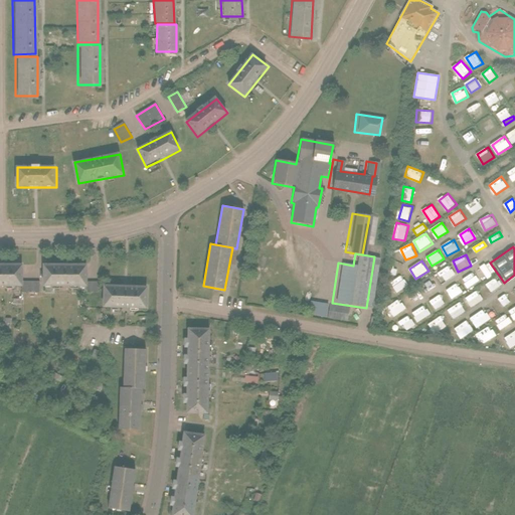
[(0,285),(19,286),(19,281),(19,264),(0,263),(0,285)]
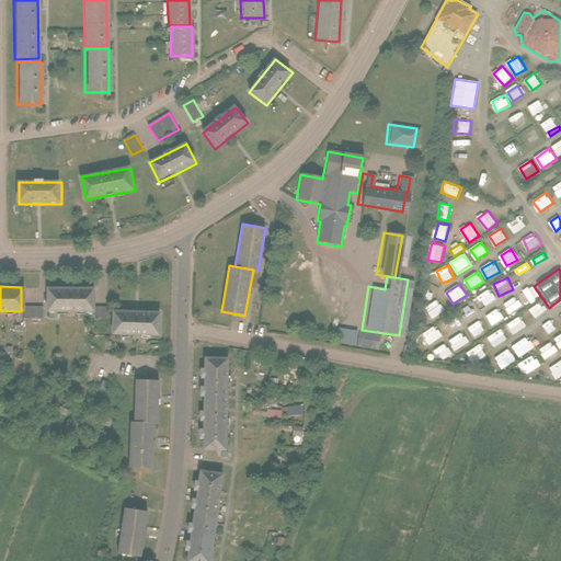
[(88,311),(88,287),(39,286),(39,311),(88,311)]
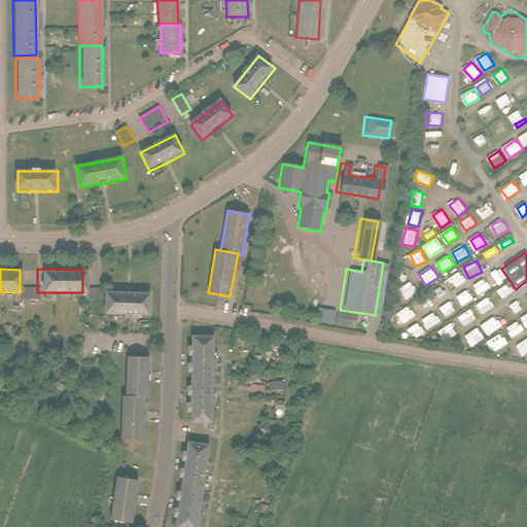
[(455,288),(466,281),(460,271),(449,278),(455,288)]
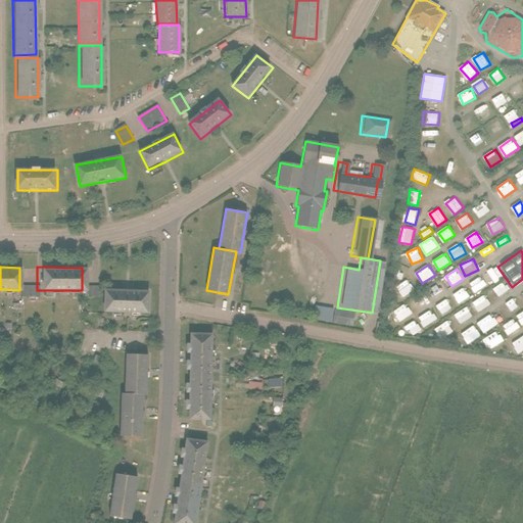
[(483,277),(470,282),(475,292),(487,287),(483,277)]
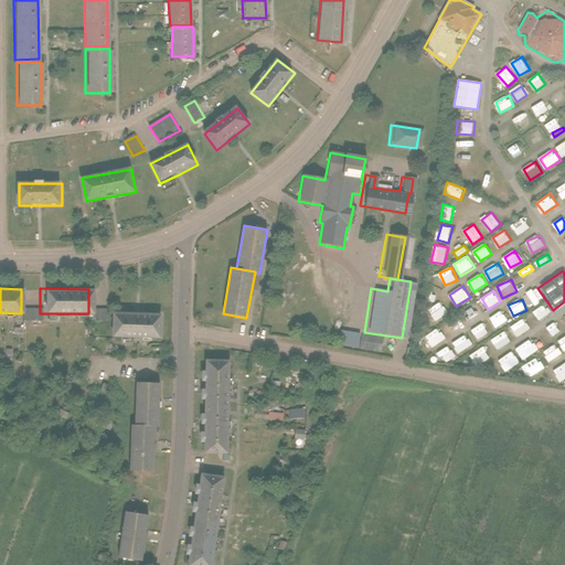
[(429,308),(435,320),(448,313),(443,301),(429,308)]
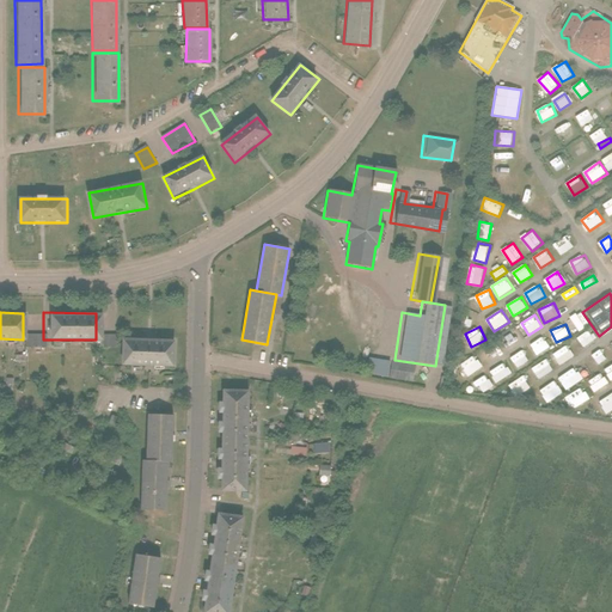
[(591,330),(577,337),(583,348),(597,340),(591,330)]
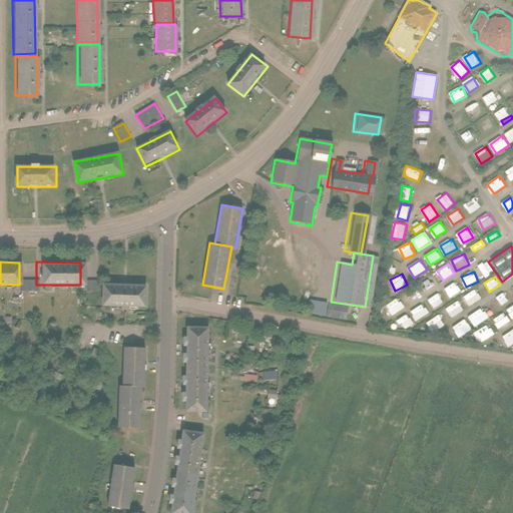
[(19,292),(34,292),(34,280),(19,280),(19,285),(19,292)]
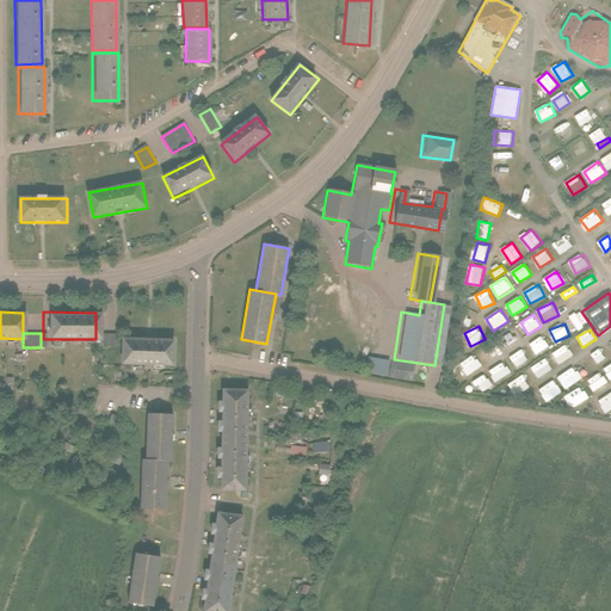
[(535,353),(549,349),(544,337),(531,341),(535,353)]
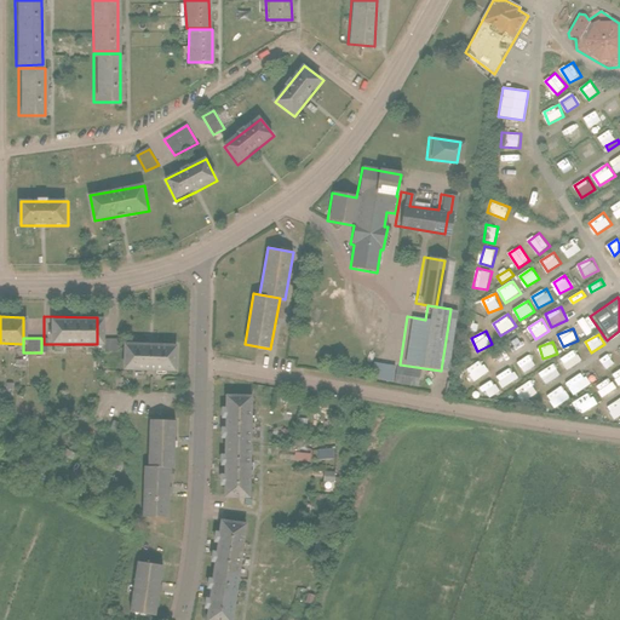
[(126,372),(178,373),(179,346),(151,346),(127,345),(126,372)]
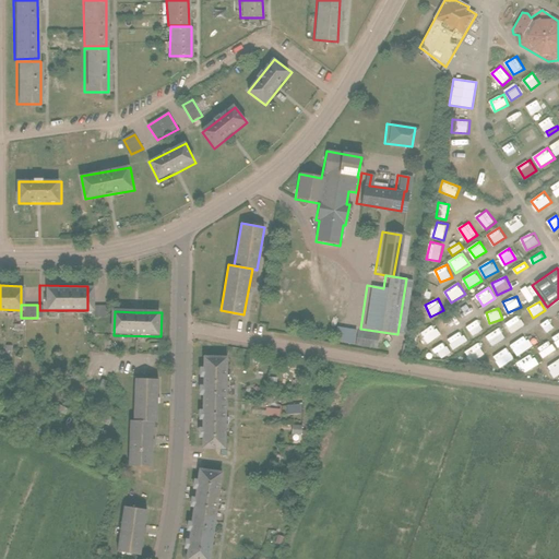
[(511,332),(524,326),(520,316),(507,321),(511,332)]
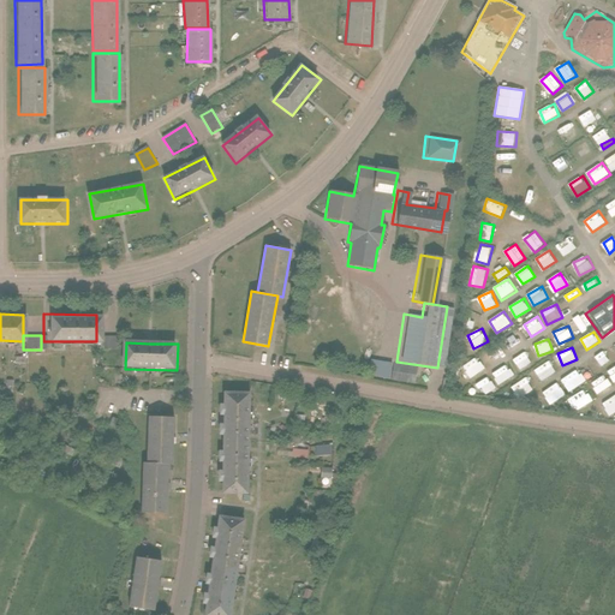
[(513,359),(520,370),(531,364),(525,352),(513,359)]
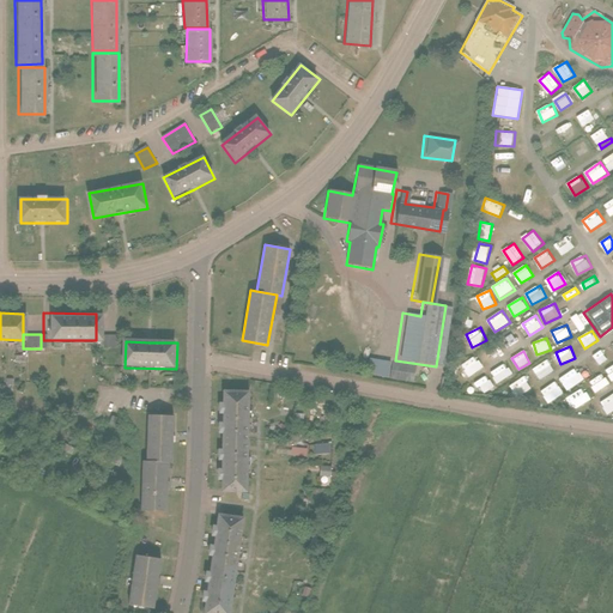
[(463,364),(471,376),(484,368),(477,356),(463,364)]
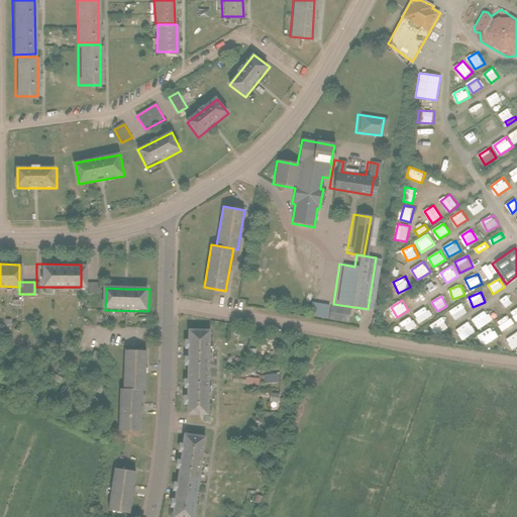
[(462,303),(449,311),(456,320),(469,312),(462,303)]
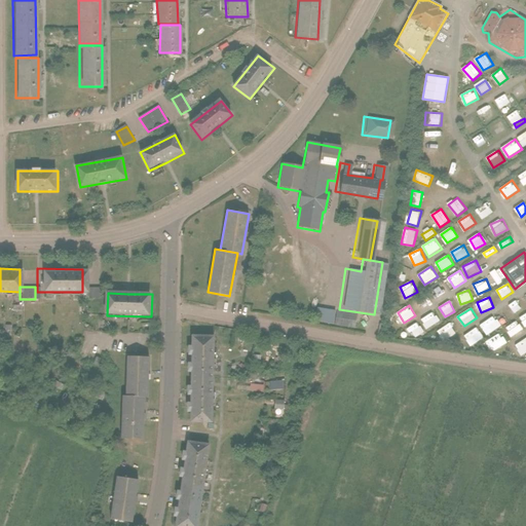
[(355,314),(336,311),(334,326),(353,329),(355,314)]
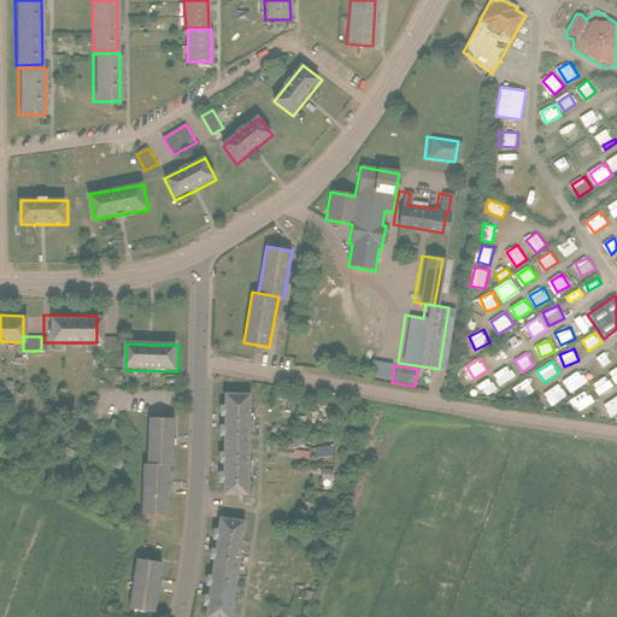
[(501,386),(517,376),(510,365),(494,374),(501,386)]
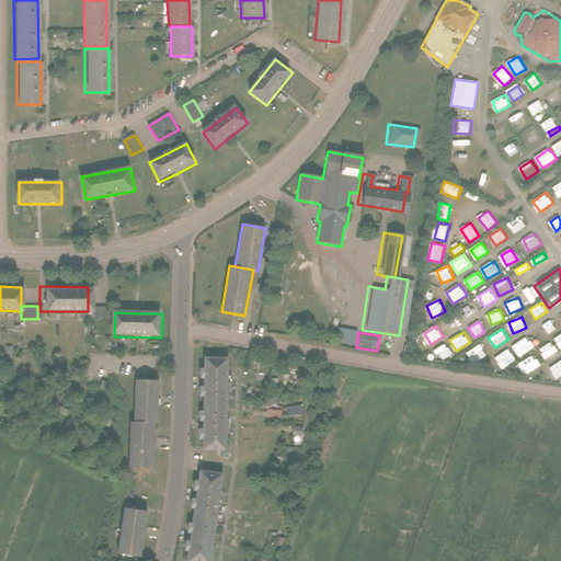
[(517,351),(531,341),(527,335),(514,345),(517,351)]
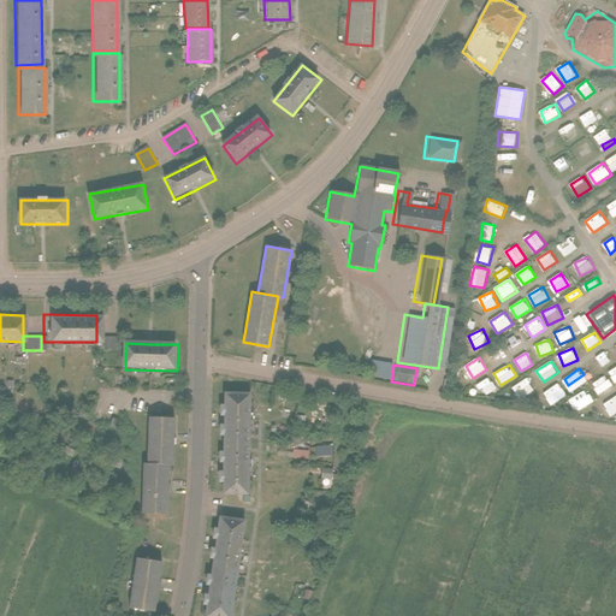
[(593,384),(600,395),(612,386),(606,375),(593,384)]
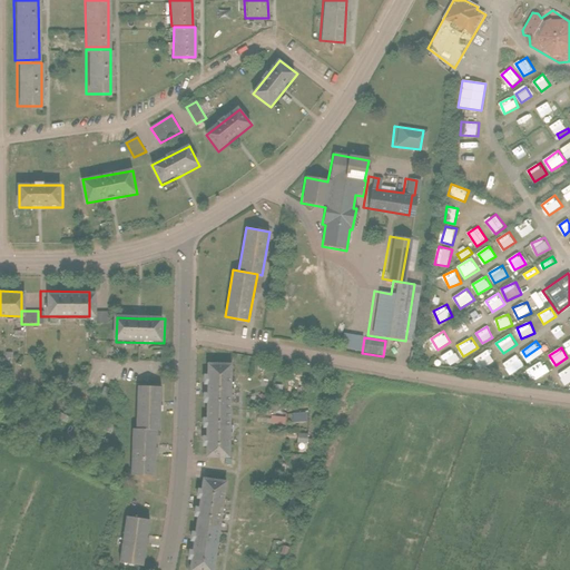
[(450,366),(461,360),(453,349),(443,355),(450,366)]
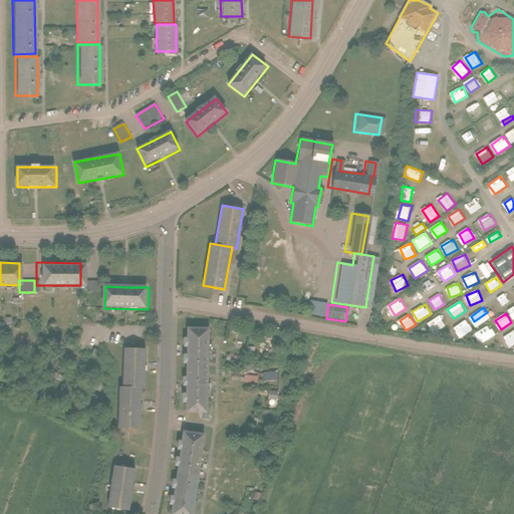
[(434,333),(447,326),(441,315),(428,322),(434,333)]
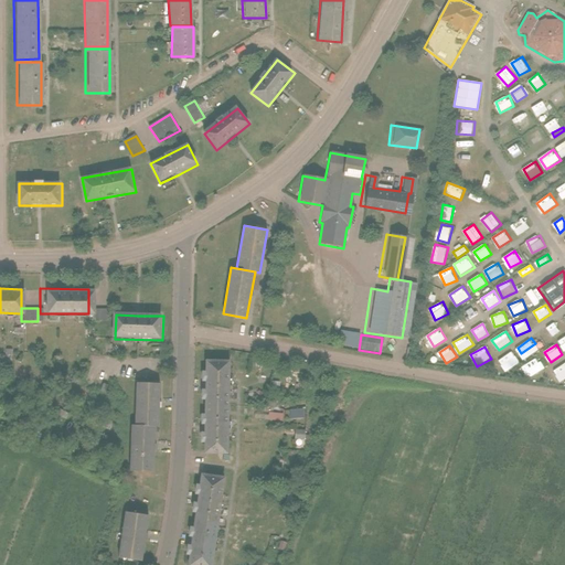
[(512,351),(499,360),(507,370),(520,361),(512,351)]
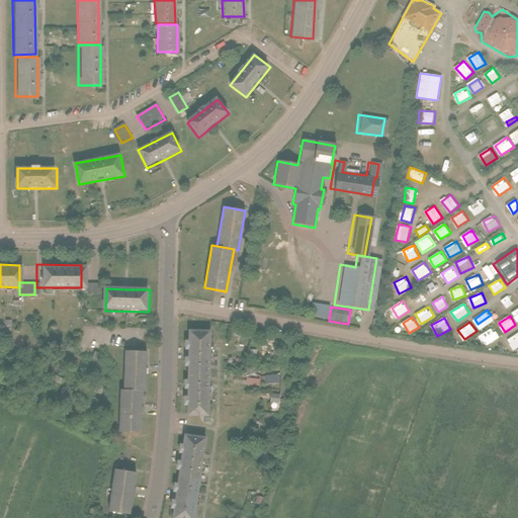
[(480,335),(485,344),(498,338),(493,328),(480,335)]
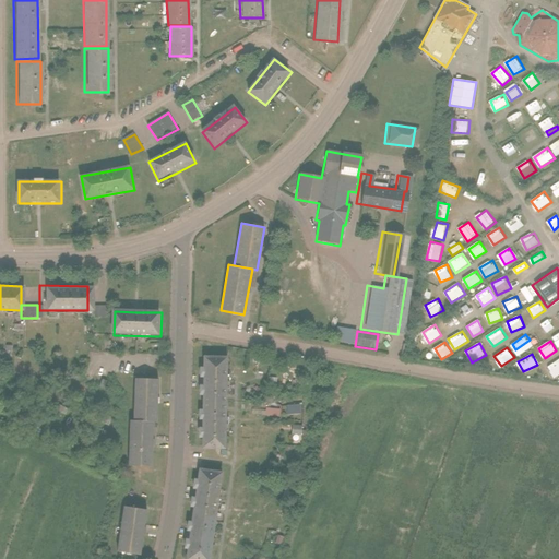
[(228,358),(204,358),(204,369),(202,369),(202,378),(204,378),(204,381),(204,387),(201,387),(201,396),(204,396),(204,412),(201,412),(201,421),(204,421),(204,426),(204,429),(201,429),(201,439),(203,439),(203,450),(227,451),(228,358)]
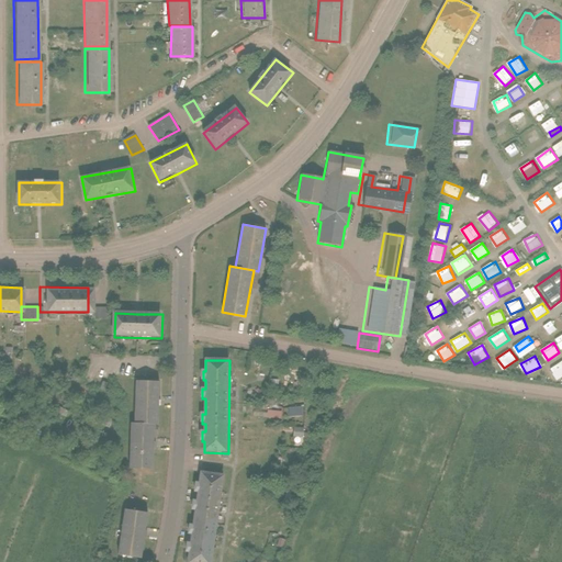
[(559,380),(561,378),(561,360),(551,369),(559,380)]
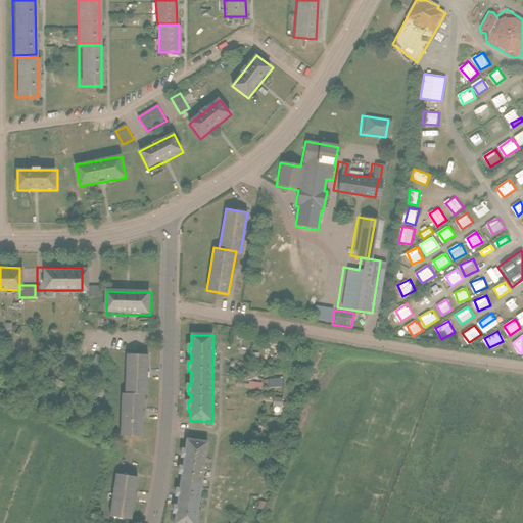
[(147,355),(126,354),(125,395),(144,395),(146,395),(147,373),(147,355)]
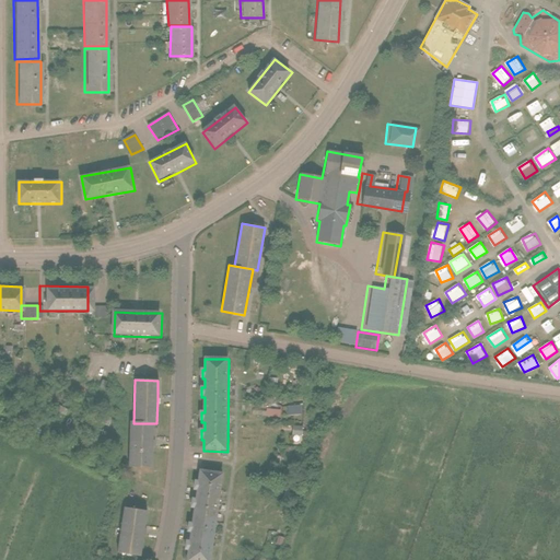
[(127,467),(152,468),(153,442),(154,423),(133,423),(129,422),(127,467)]
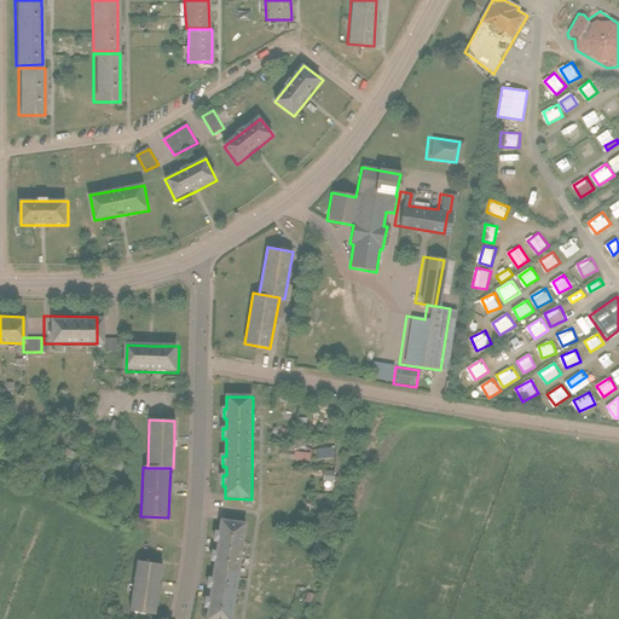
[(325,481),(336,481),(337,470),(325,470),(325,481)]
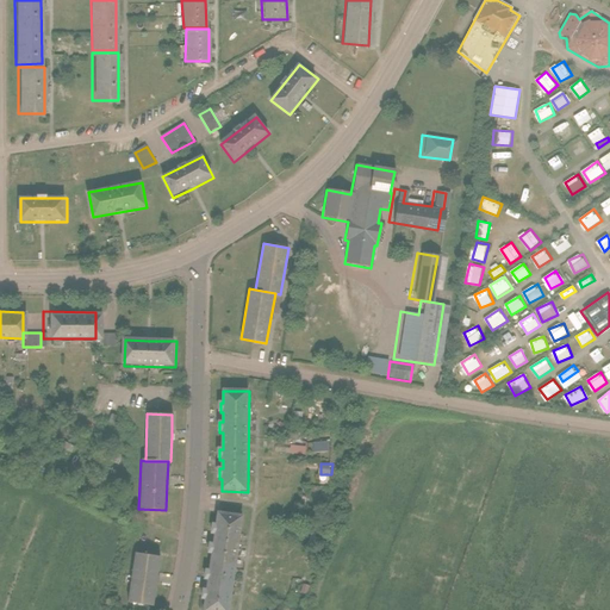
[(205,609),(231,609),(246,516),(219,512),(217,526),(213,524),(212,535),(216,536),(215,540),(215,545),(211,543),(210,554),(213,555),(211,571),(207,571),(206,582),(210,582),(209,585),(207,591),(205,590),(203,601),(206,602),(205,609)]
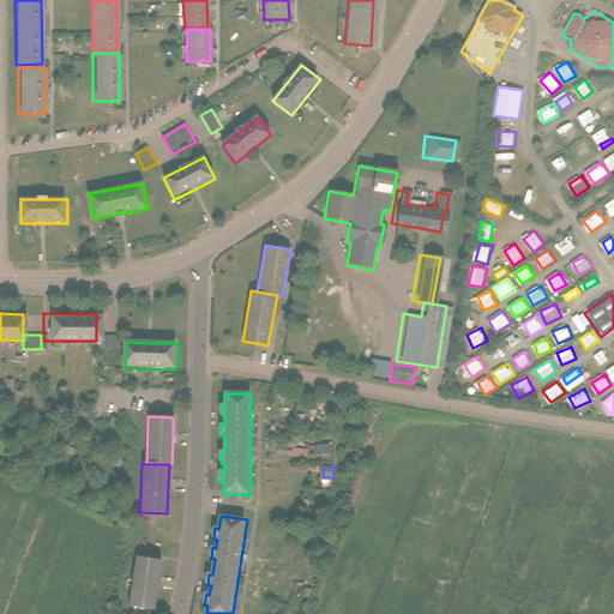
[(130,607),(156,611),(160,583),(162,561),(136,559),(130,607)]
